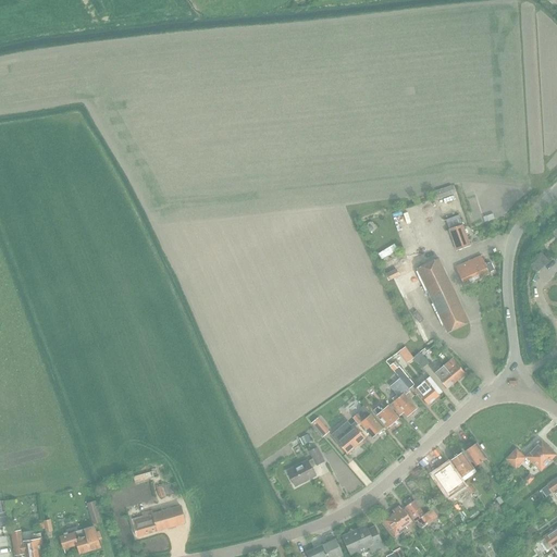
[(437,199),(454,193),(450,184),(434,190),(437,199)]
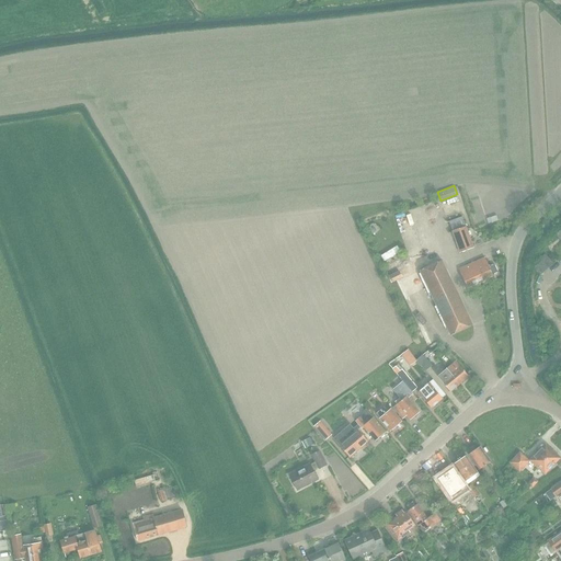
[(459,252),(473,248),(462,216),(448,220),(459,252)]
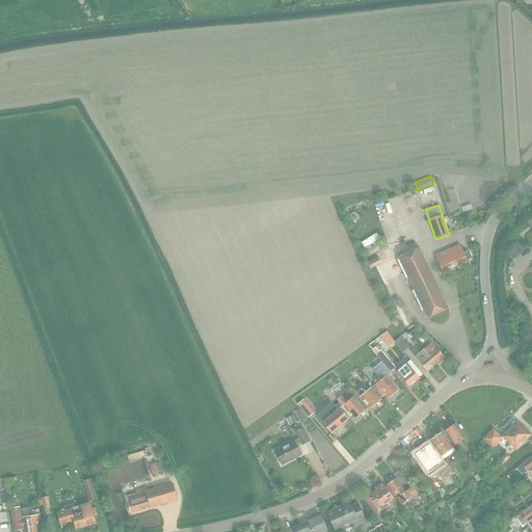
[(376,232),(361,241),(364,247),(379,238),(376,232)]
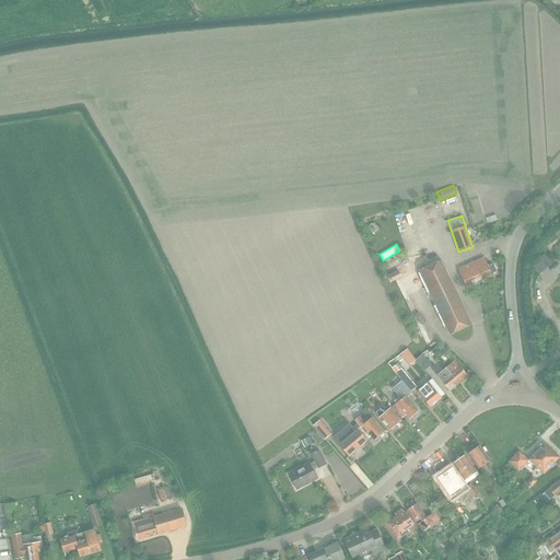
[(533,266),(539,273),(552,263),(544,253),(538,257),(540,259),(533,266)]
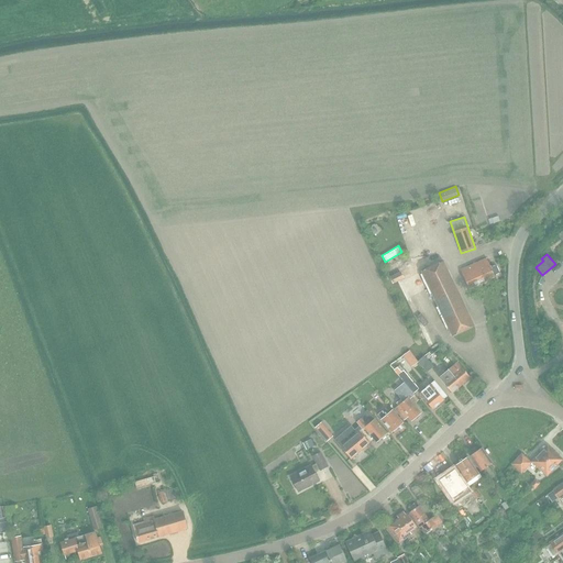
[(468,288),(495,277),(486,258),(460,269),(468,288)]
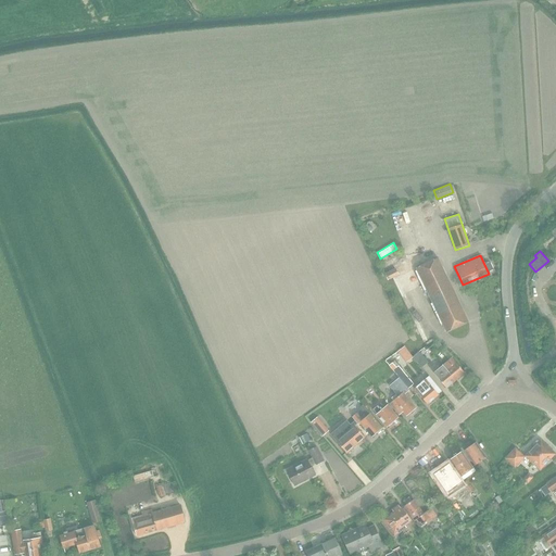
[(446,331),(468,321),(437,257),(416,268),(446,331)]
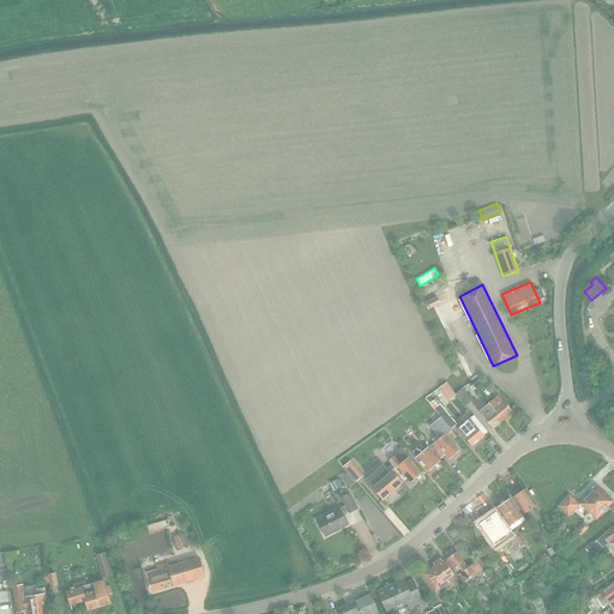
[(439,288),(427,294),(431,300),(443,295),(439,288)]
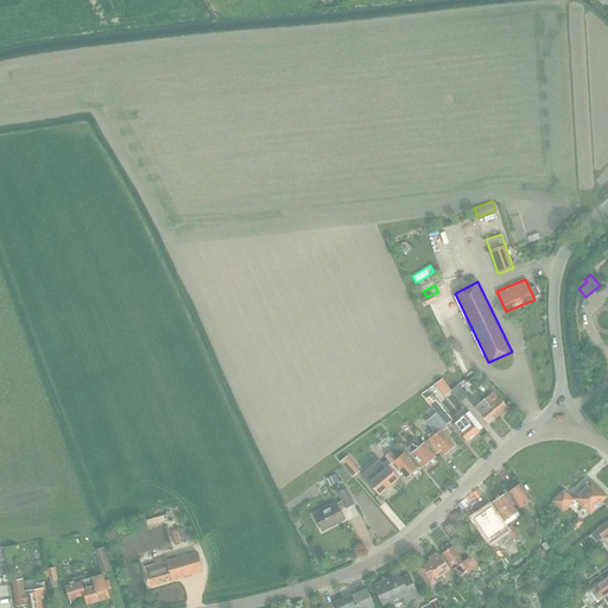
[(483,399),(496,417),(507,409),(493,392),(483,399)]
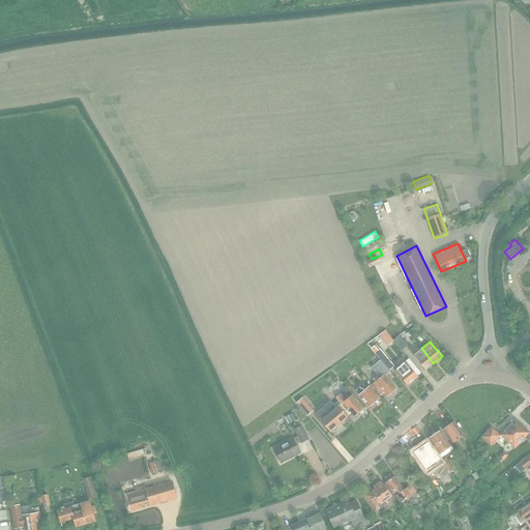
[(433,363),(421,348),(413,355),(424,370),(433,363)]
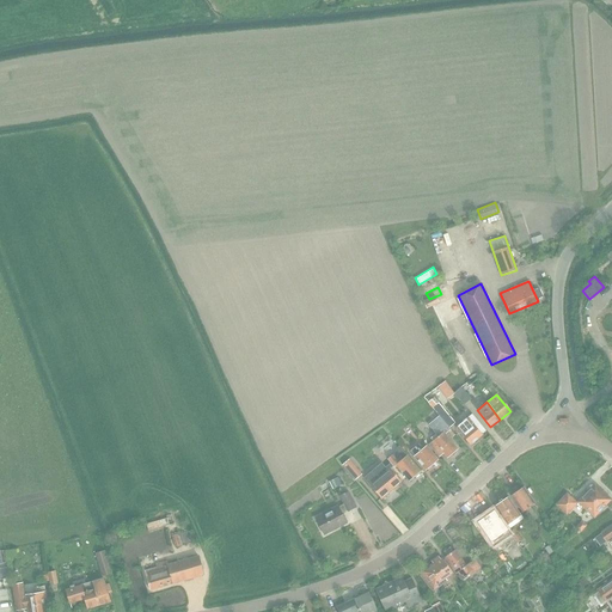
[(453,424),(456,422),(439,403),(433,408),(452,430),(454,427),(453,424)]
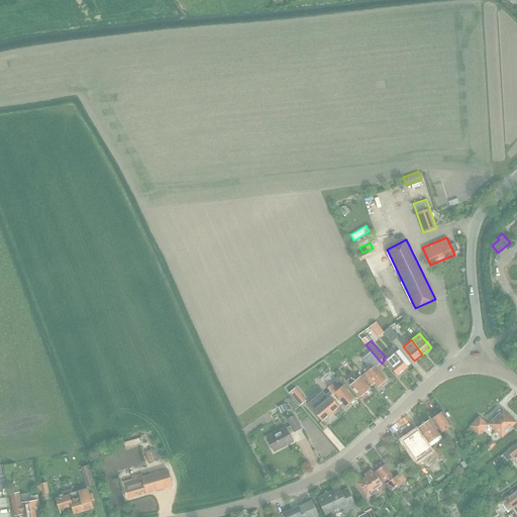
[(397,376),(410,365),(399,351),(386,364),(397,376)]
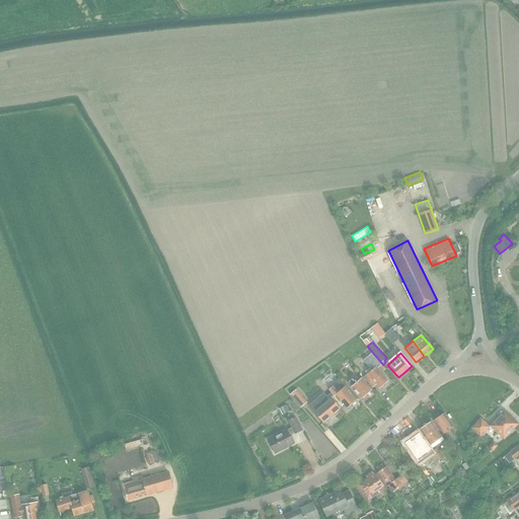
[(378,388),(387,380),(375,367),(380,363),(374,356),(365,363),(371,370),(367,374),(378,388)]
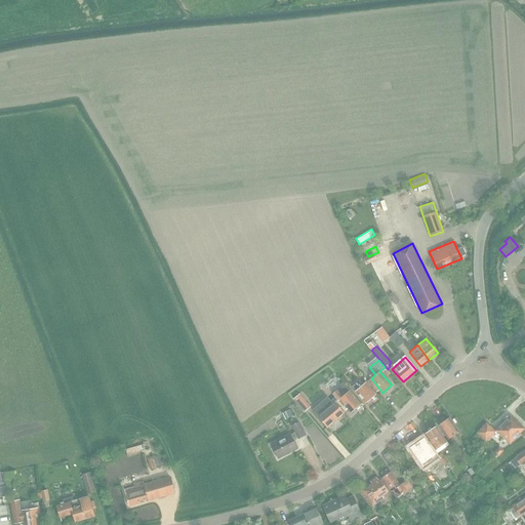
[(360,404),(349,391),(342,382),(340,384),(338,390),(337,391),(332,395),(336,400),(338,399),(350,413),(360,404)]
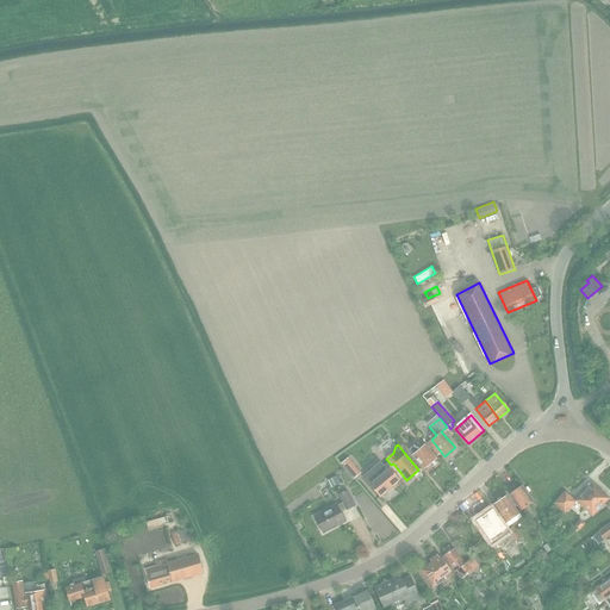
[(423,468),(435,459),(424,446),(417,452),(414,447),(410,449),(414,454),(412,455),(423,468)]
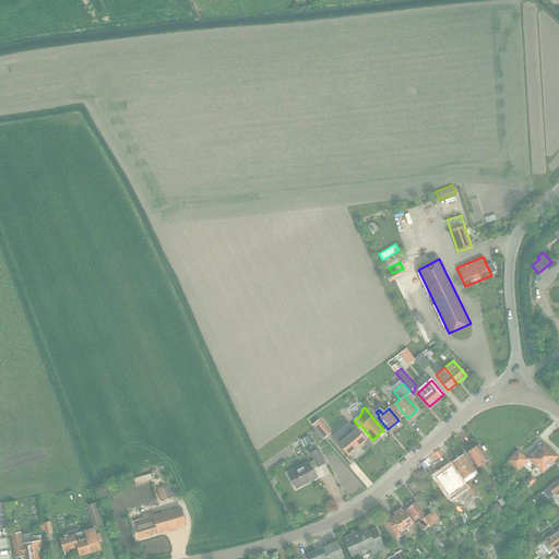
[(348,424),(341,429),(356,448),(366,440),(356,428),(354,430),(348,424)]
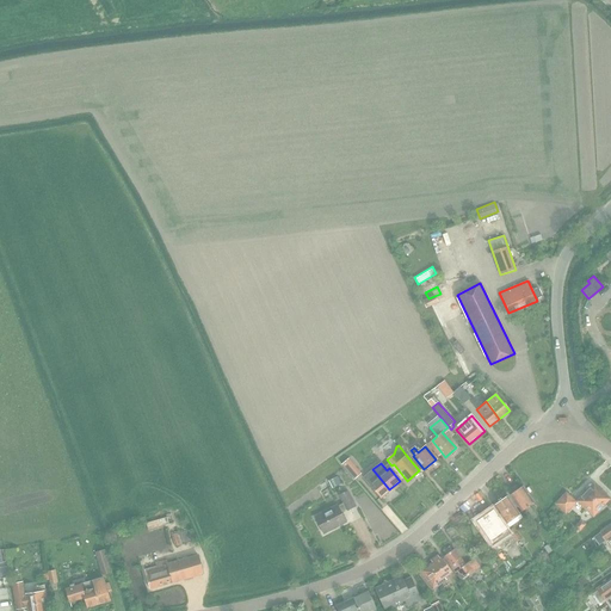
[(356,468),(350,473),(355,477),(360,473),(356,468)]
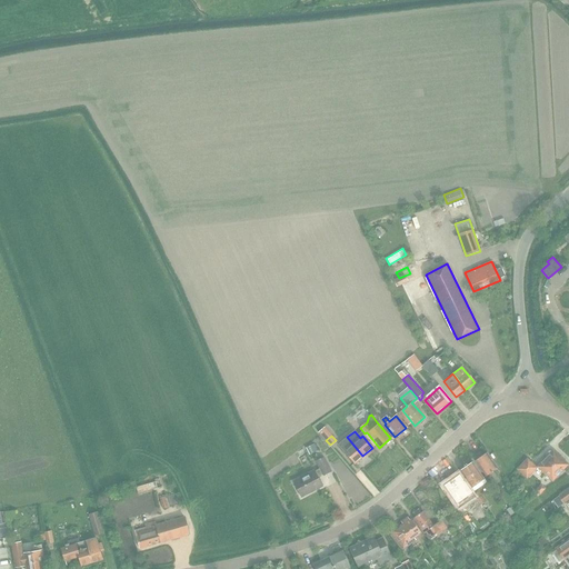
[(347,437),(338,445),(353,463),(362,456),(347,437)]
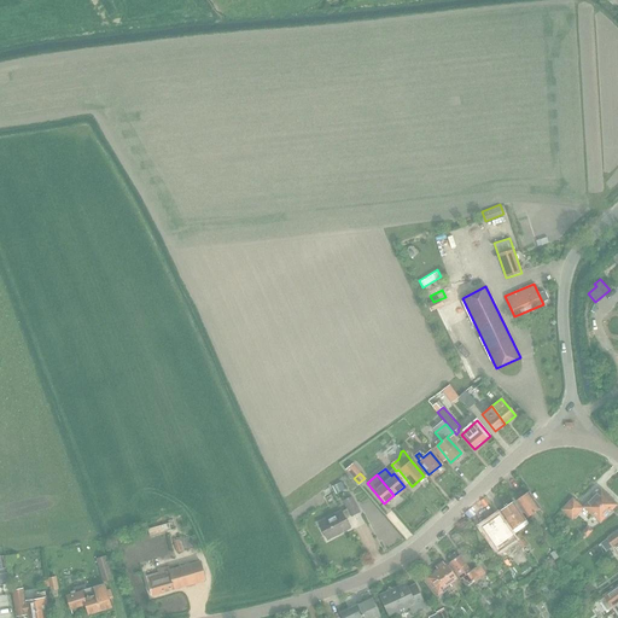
[(583,506),(584,507),(600,522),(616,503),(600,489),(598,491),(596,490),(593,494),(594,495),(583,506)]
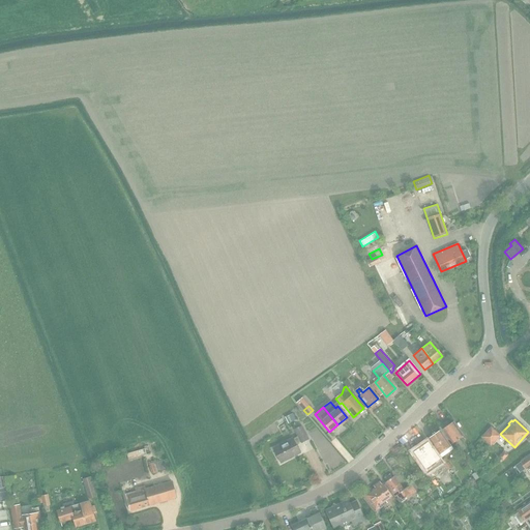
[(459,439),(463,435),(453,421),(442,429),(451,443),(454,441),(458,447),(462,444),(459,439)]
